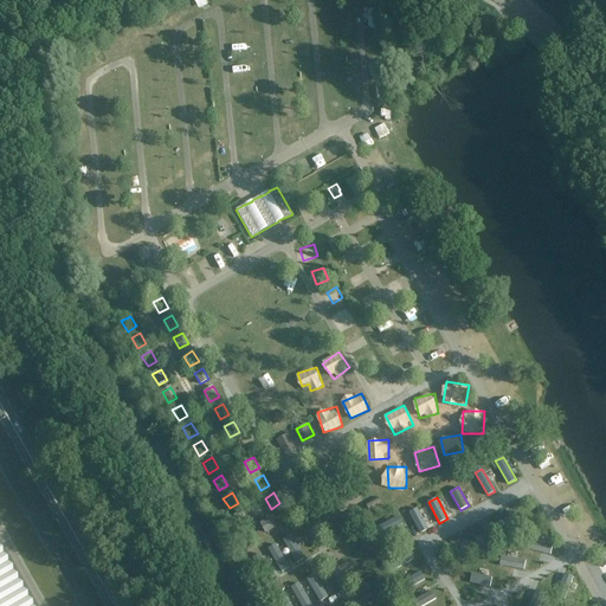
[(429,528),(418,508),(410,511),(420,533),(429,528)]
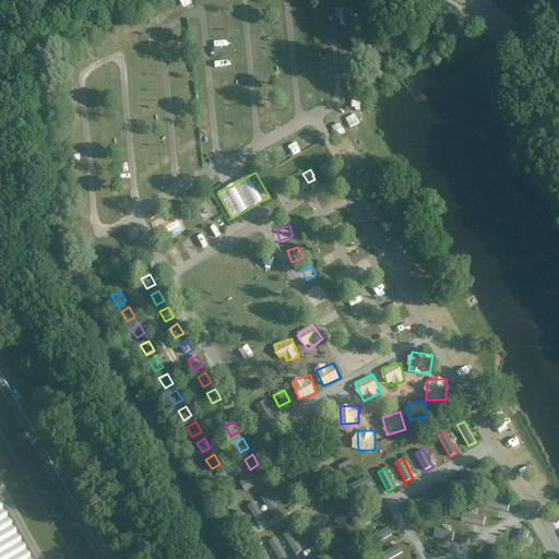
[(224,472),(215,476),(221,486),(229,482),(224,472)]
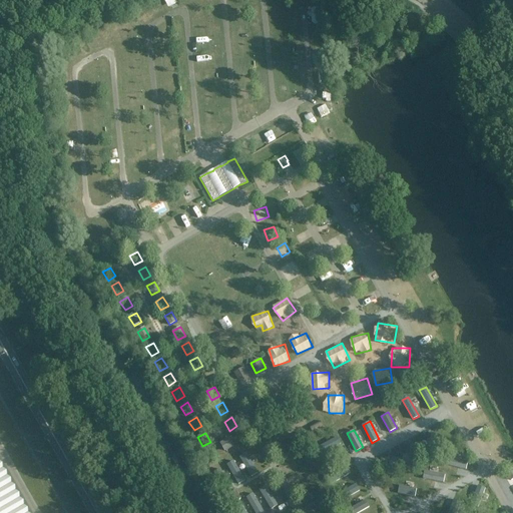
[(433,458),(439,437),(432,435),(426,456),(433,458)]
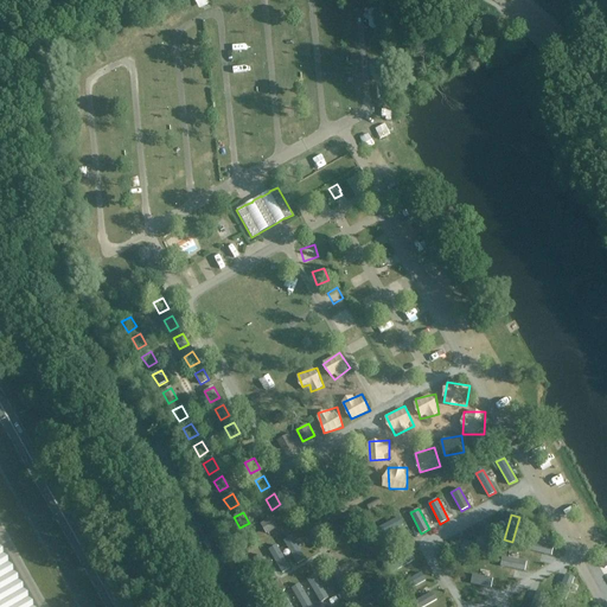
[(276,528),(272,518),(261,524),(266,534),(276,528)]
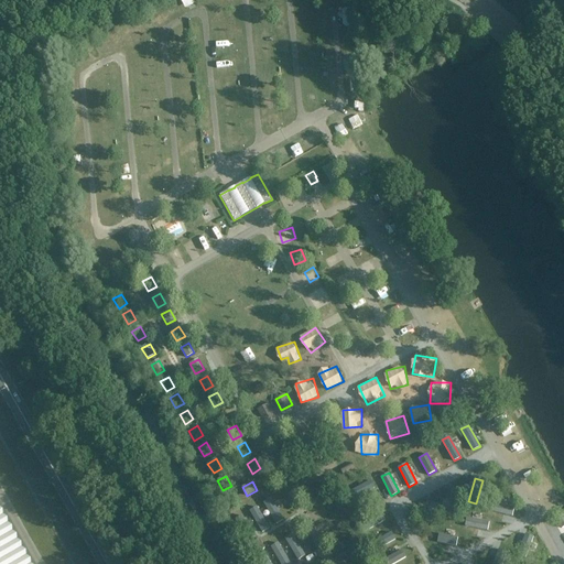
[(370,481),(349,492),(353,500),(375,489),(370,481)]
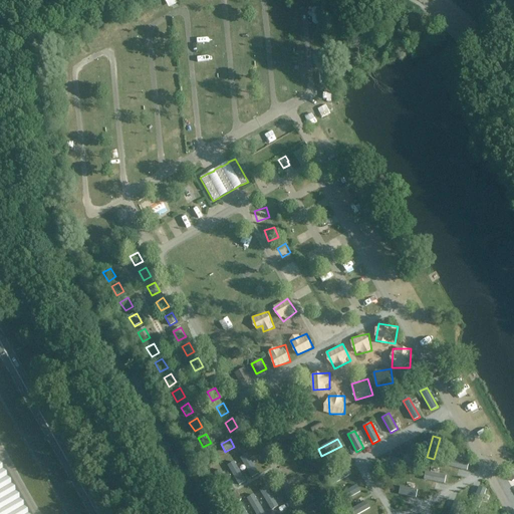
[(414,470),(420,449),(412,447),(407,468),(414,470)]
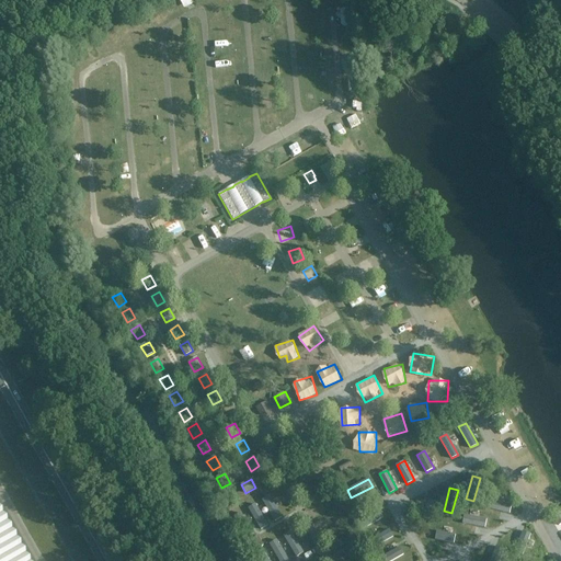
[(270,496),(262,501),(275,522),(283,517),(270,496)]
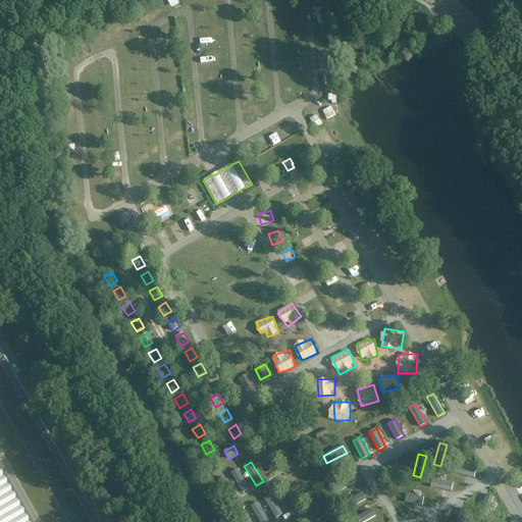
[(400,488),(406,467),(398,465),(393,487),(400,488)]
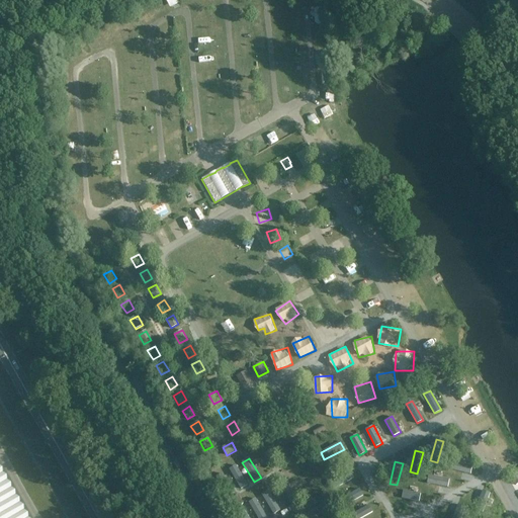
[(471,466),(451,462),(450,470),(470,475),(471,466)]
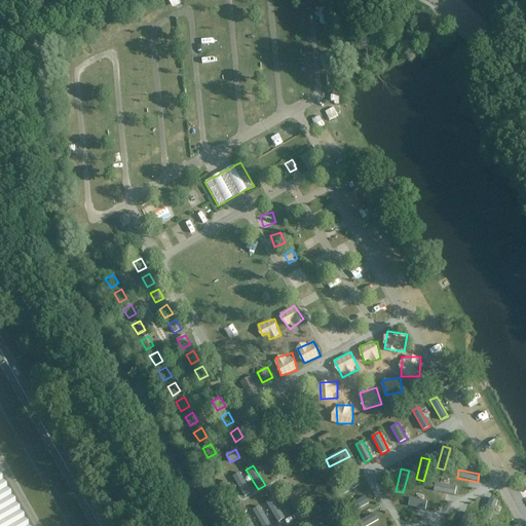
[(0,525),(31,525),(0,471),(0,525)]
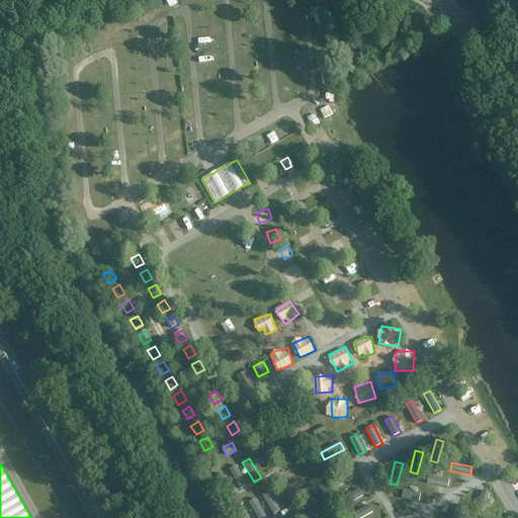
[(236,465),(230,469),(242,490),(248,486),(236,465)]
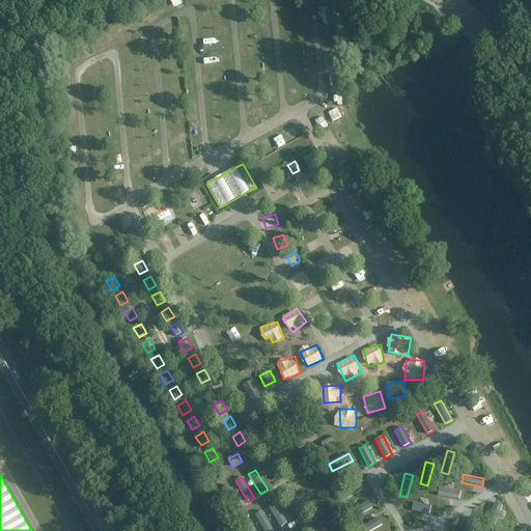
[(359,483),(339,495),(342,502),(362,491),(359,483)]
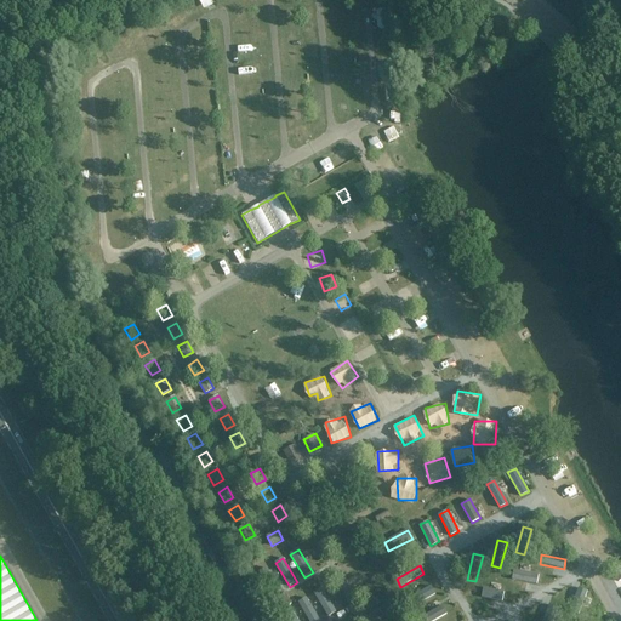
[(266,569),(258,574),(272,598),(280,593),(266,569)]
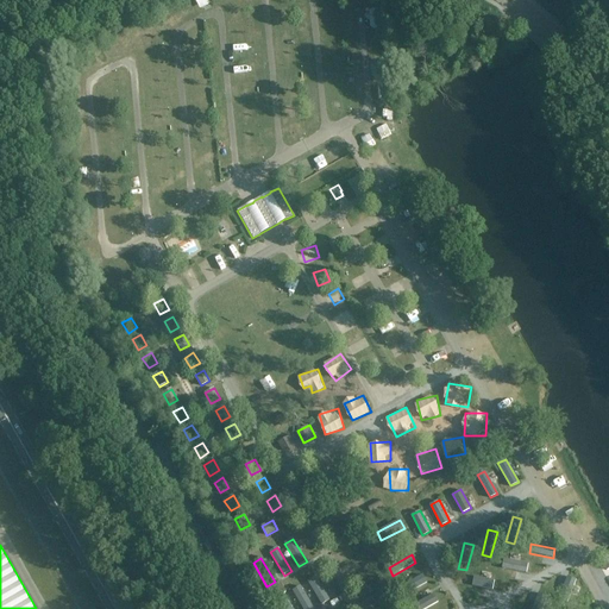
[(528,564),(503,560),(502,570),(526,573),(528,564)]
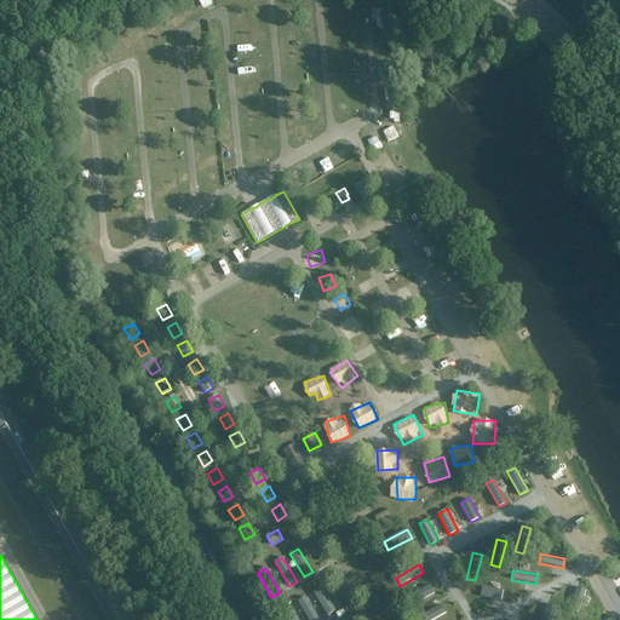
[(430,585),(407,598),(412,606),(435,592),(430,585)]
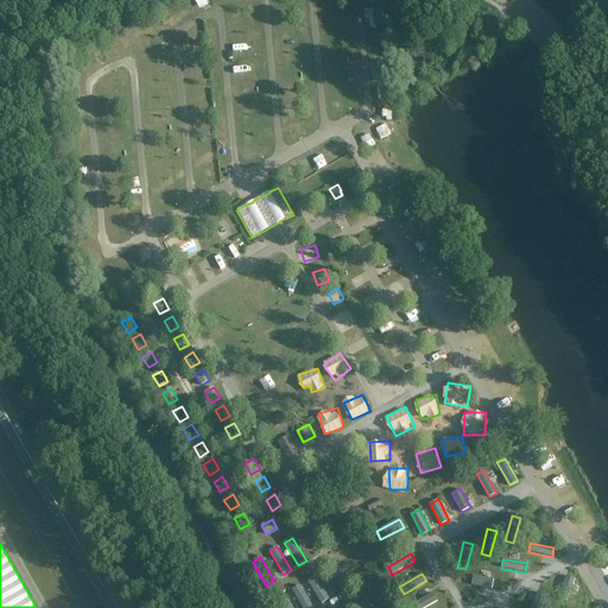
[(315,576),(308,581),(321,603),(329,599),(315,576)]
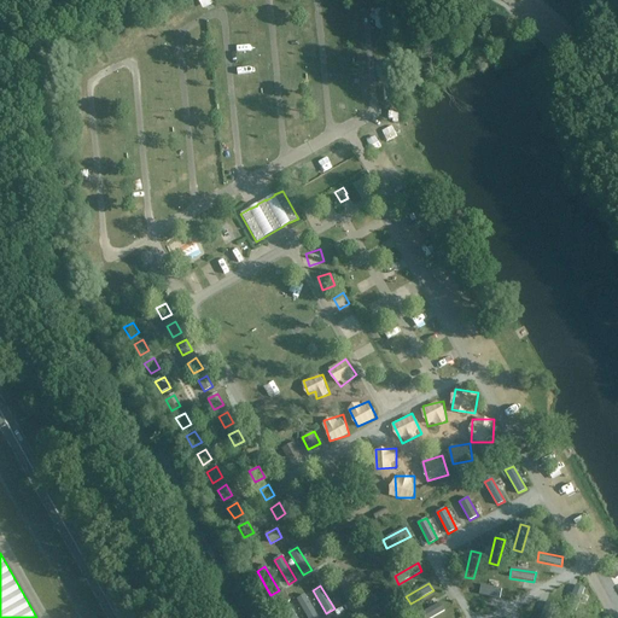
[(501,589),(481,586),(479,595),(500,599),(501,589)]
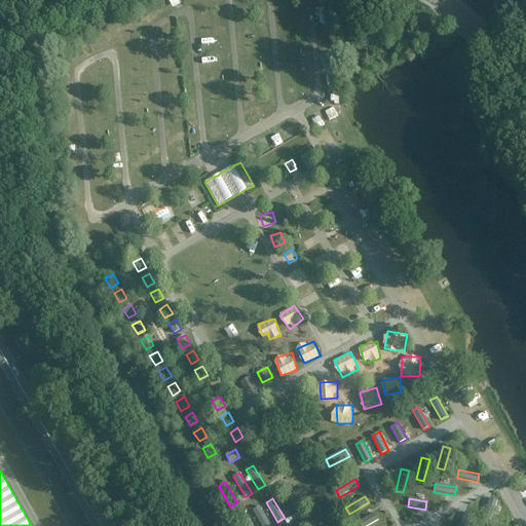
[(490,523),(497,501),(490,498),(483,520),(490,523)]
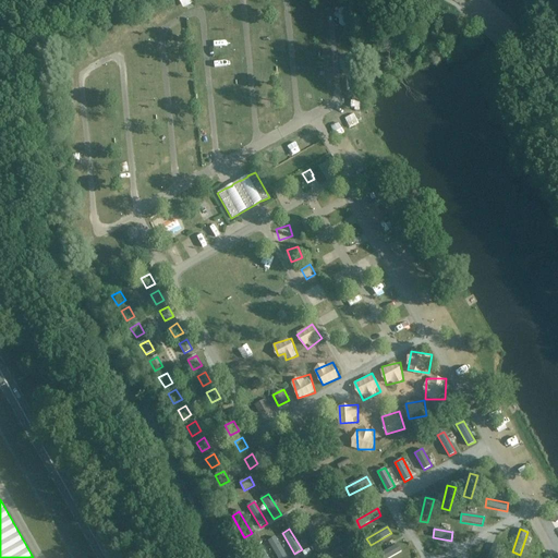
[(287,557),(275,537),(268,542),(277,557),(287,557)]
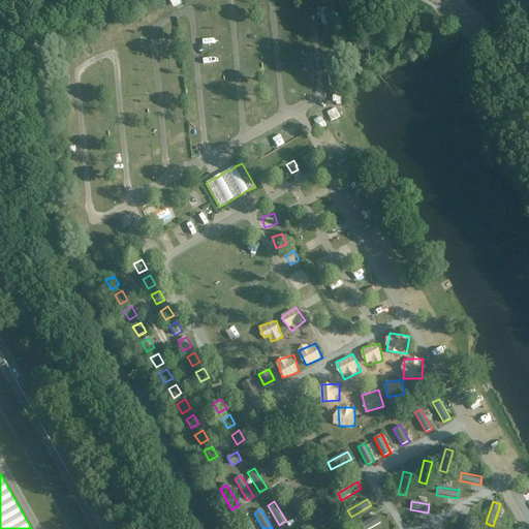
[(377,516),(356,527),(358,528),(368,528),(380,522),(377,516)]
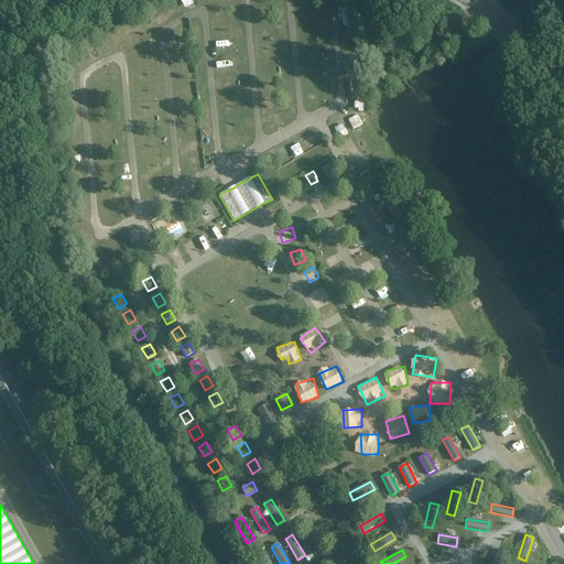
[(502,563),(507,553),(499,550),(494,563),(502,563)]
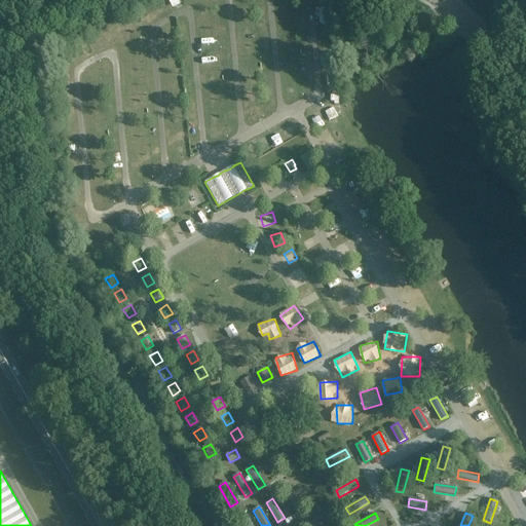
[(252,525),(246,515),(239,519),(243,525),(252,525)]
